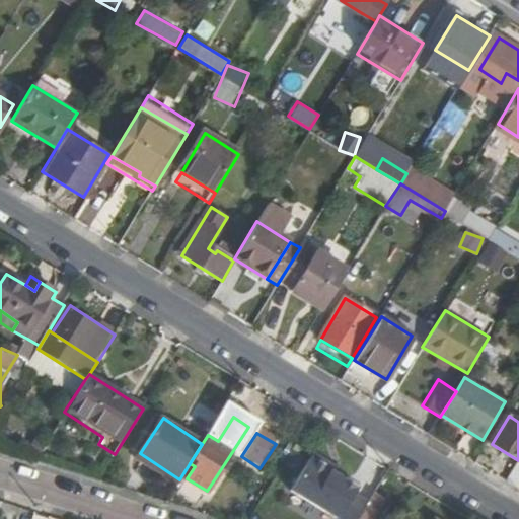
[(290,494),(327,518),(358,518),(367,507),(354,498),(358,491),(331,474),(329,466),(318,459),(310,461),(290,494)]
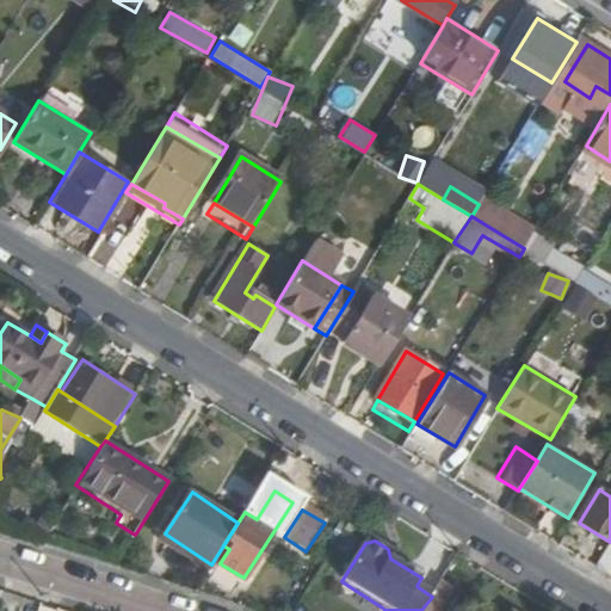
[(610,548),(599,569),(610,575),(610,548)]
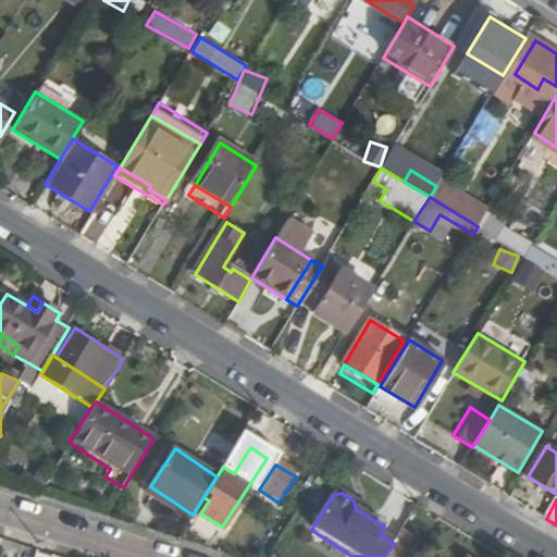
[(356,509),(367,516),(370,510),(354,500),(356,509)]
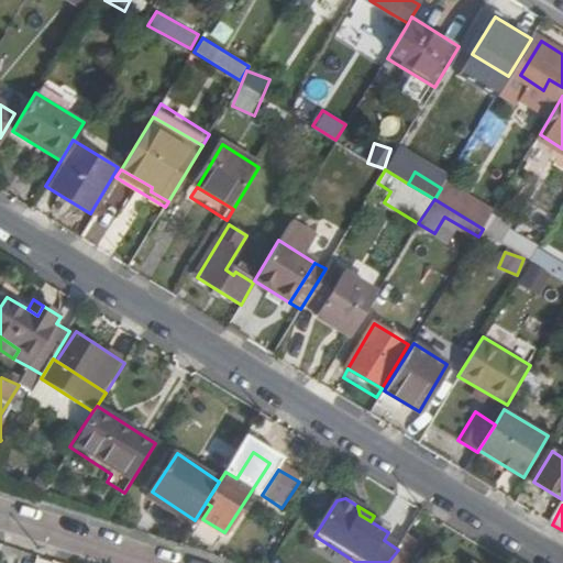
[(388,562),(411,562),(423,545),(408,534),(398,550),(388,562)]
